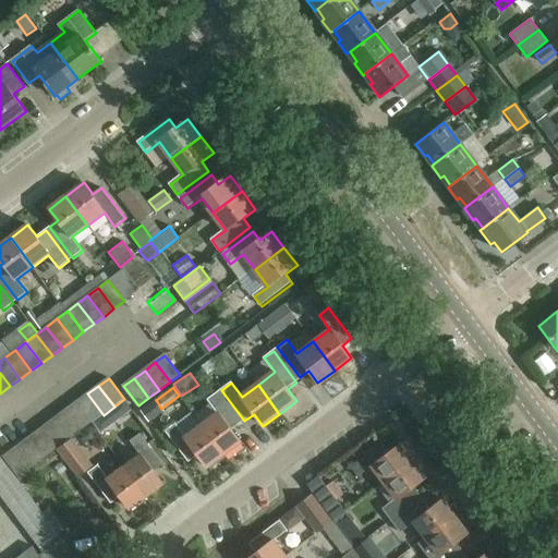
[(87,393),(77,402),(93,423),(94,423),(102,415),(104,415),(87,393)]
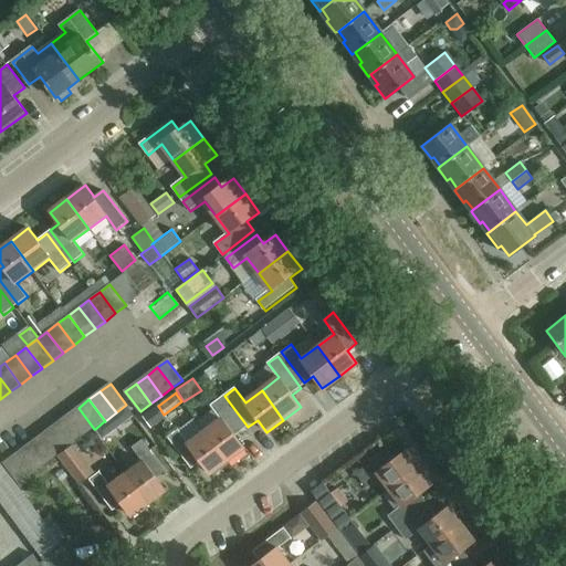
[(205,432),(227,462),(244,449),(236,437),(244,430),(221,399),(211,406),(221,420),(205,432)]
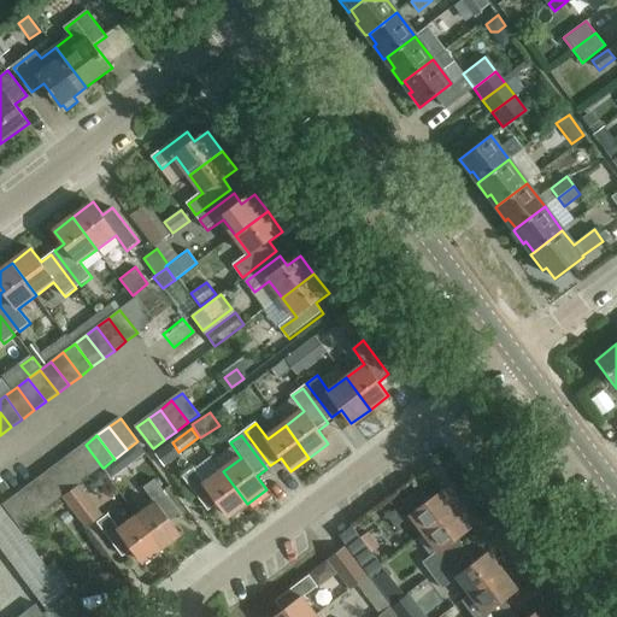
[(113,459),(123,472),(147,454),(137,441),(127,450),(115,459),(113,459)]
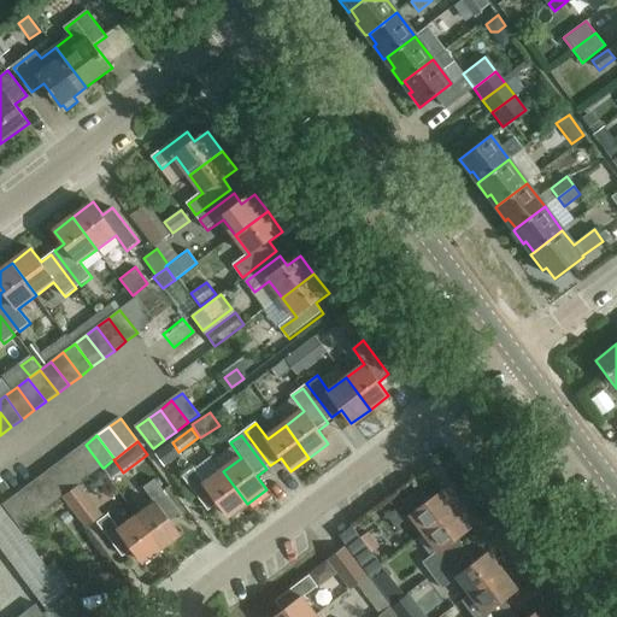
[(178,452),(172,442),(156,456),(164,468),(181,456),(178,452)]
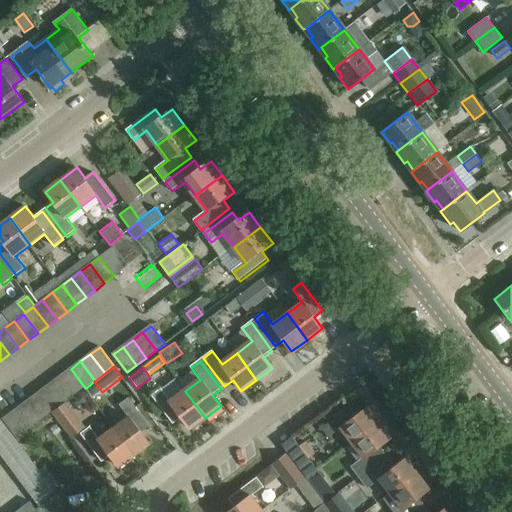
[(85,388),(71,369),(61,376),(75,395),(85,388)]
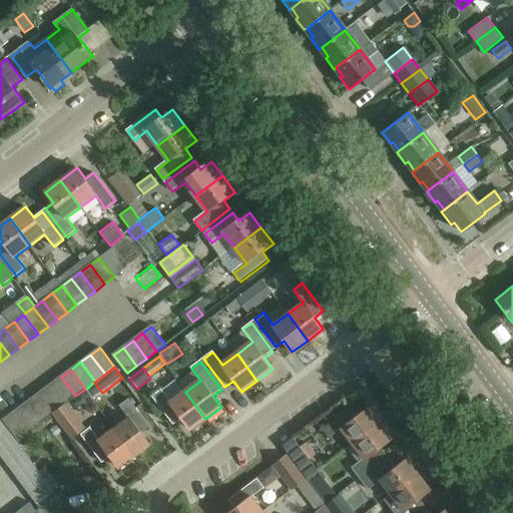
[(61,377),(52,384),(66,403),(75,396),(61,377)]
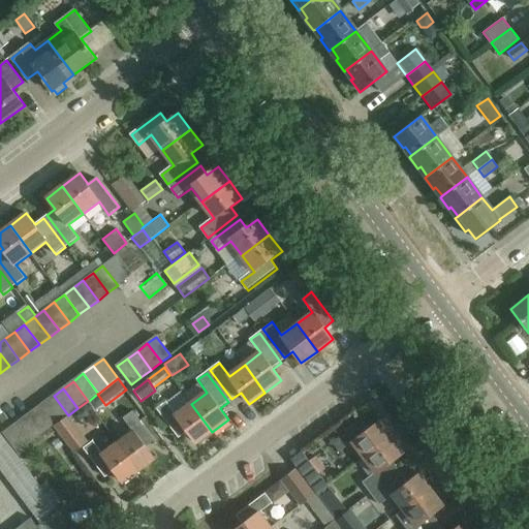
[(54,396),(43,403),(58,423),(68,415),(54,396)]
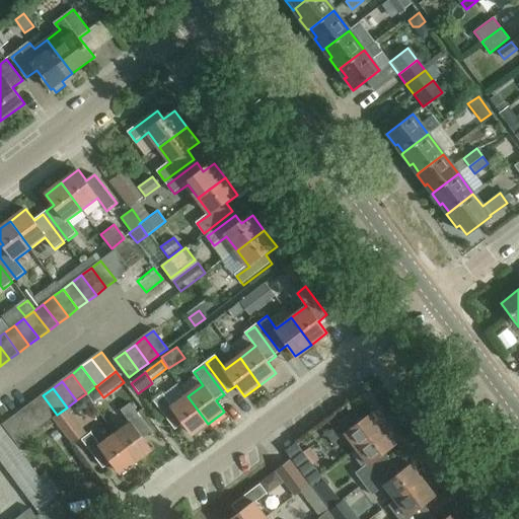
[(57,415),(43,395),(32,402),(48,422),(57,415)]
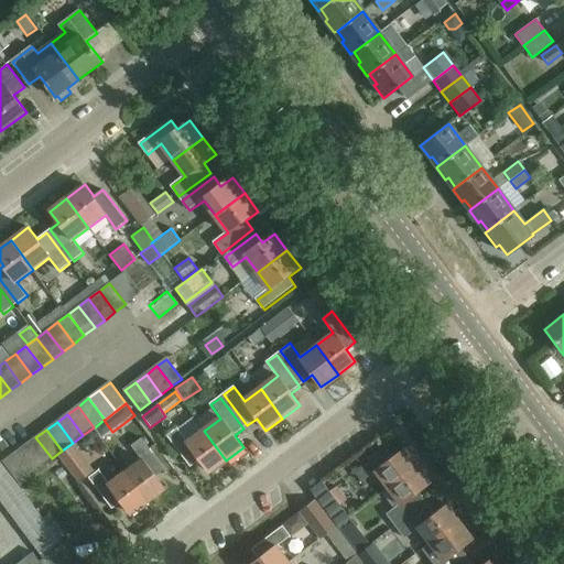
[(226,461),(204,431),(187,443),(177,430),(167,437),(190,468),(199,461),(209,474),(226,461)]
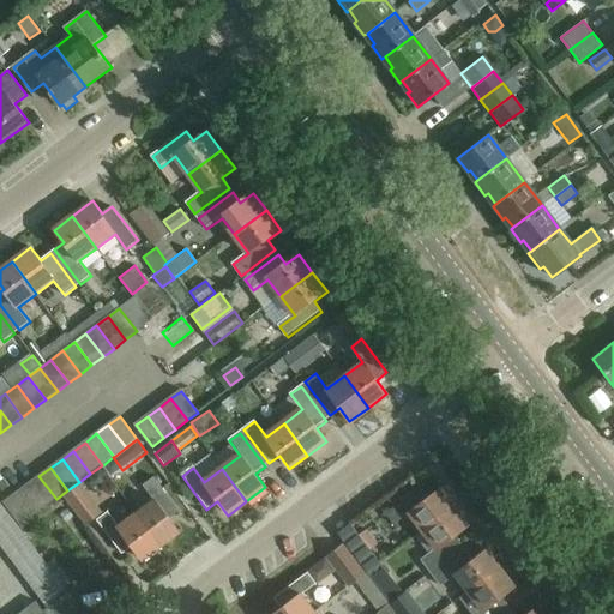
[(92,474),(90,479),(92,485),(98,487),(103,486),(106,480),(104,474),(98,471),(92,474)]
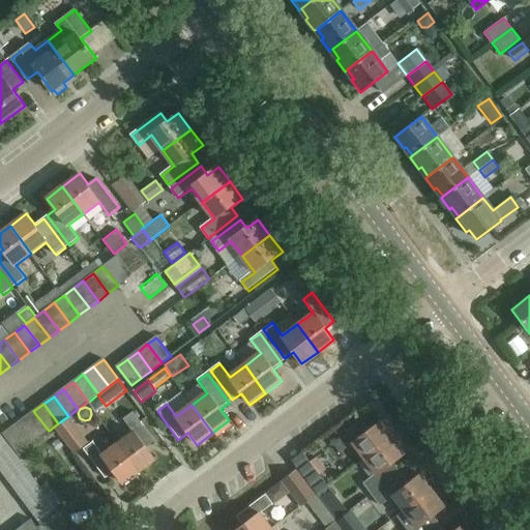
[(33,411),(24,418),(38,439),(49,431),(33,411)]
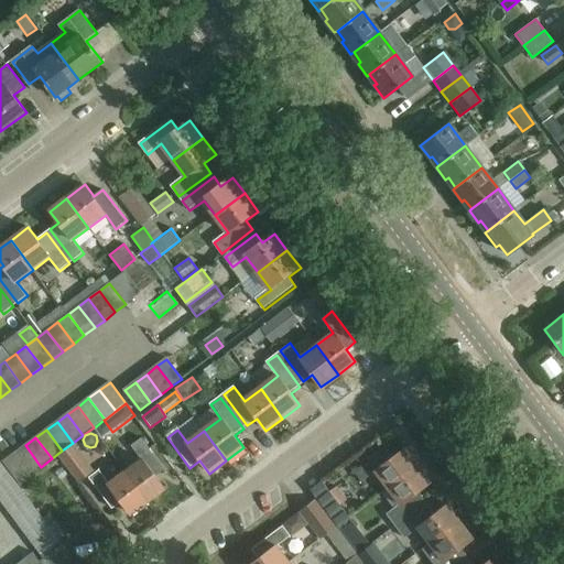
[(143,461),(127,473),(148,502),(165,489),(156,477),(165,470),(142,438),(132,446),(143,461)]
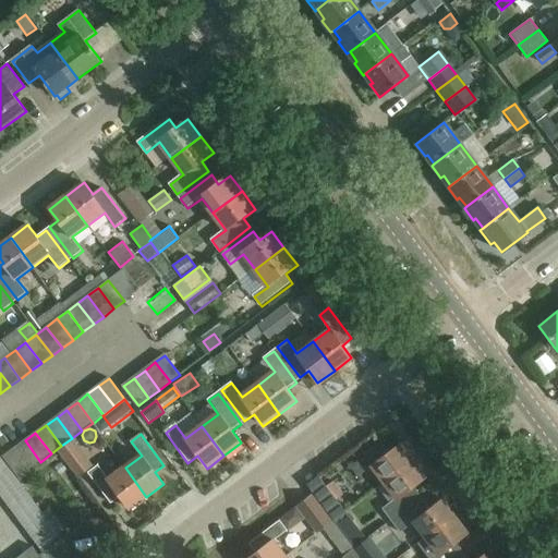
[(40,462),(25,440),(3,457),(22,481),(33,472),(31,469),(40,462)]
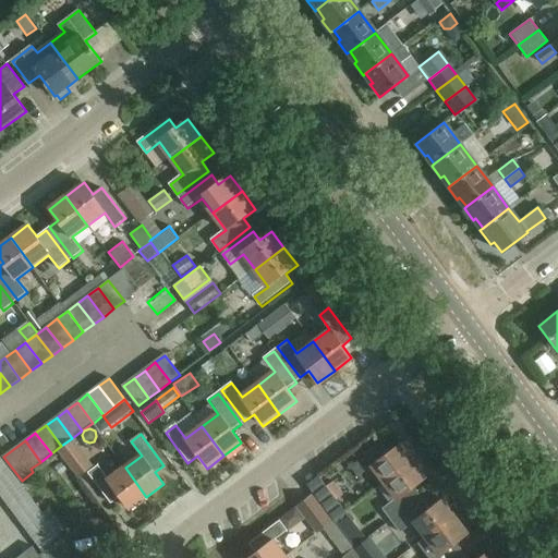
[(92,466),(86,460),(72,440),(58,450),(77,477),(92,466)]
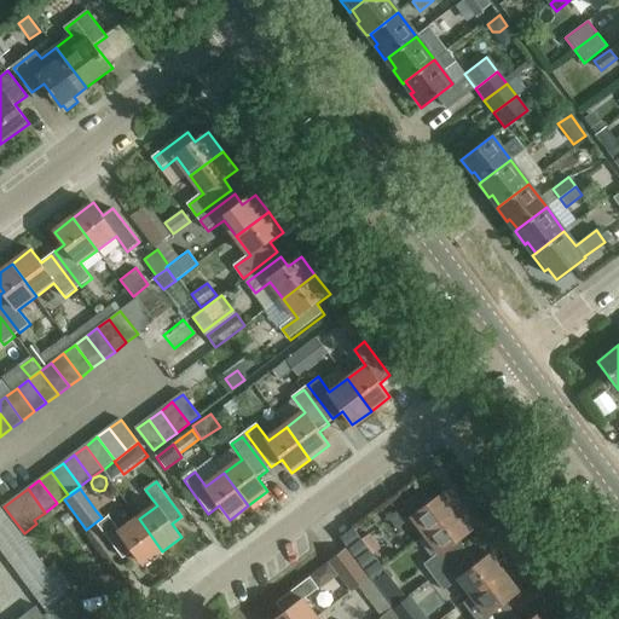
[(445,495),(444,492),(431,503),(423,493),(391,519),(398,530),(412,519),(427,536),(463,508),(450,491),(445,495)]
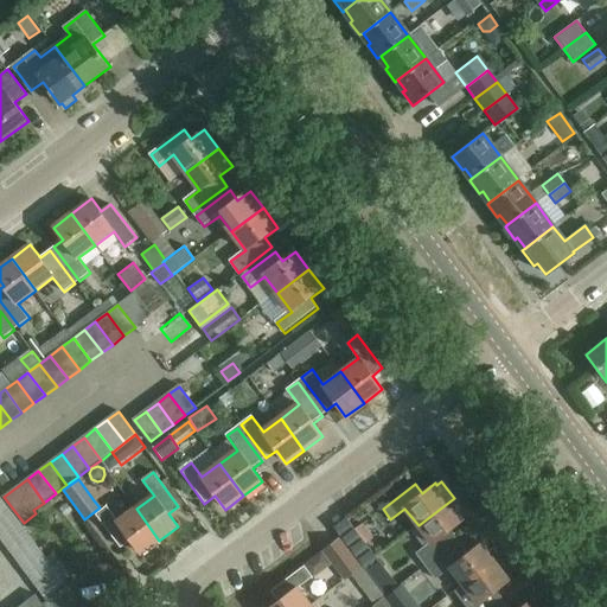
[(454,498),(419,525),(432,543),(417,554),(425,564),(458,540),(451,530),(464,519),(462,518),(467,515),(454,498)]
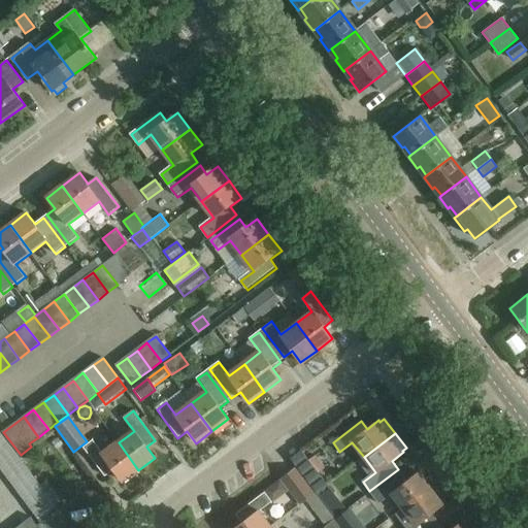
[(4,437),(0,440),(0,453),(10,446),(4,437)]
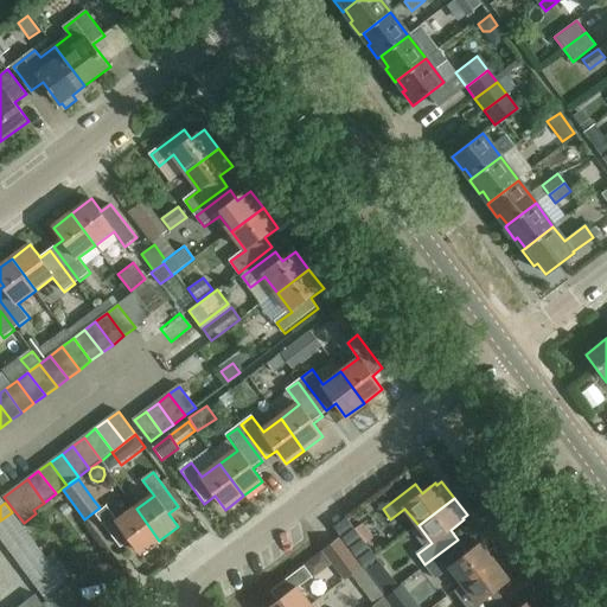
[(159,541),(136,509),(117,523),(107,508),(95,516),(121,549),(132,541),(141,554),(159,541)]
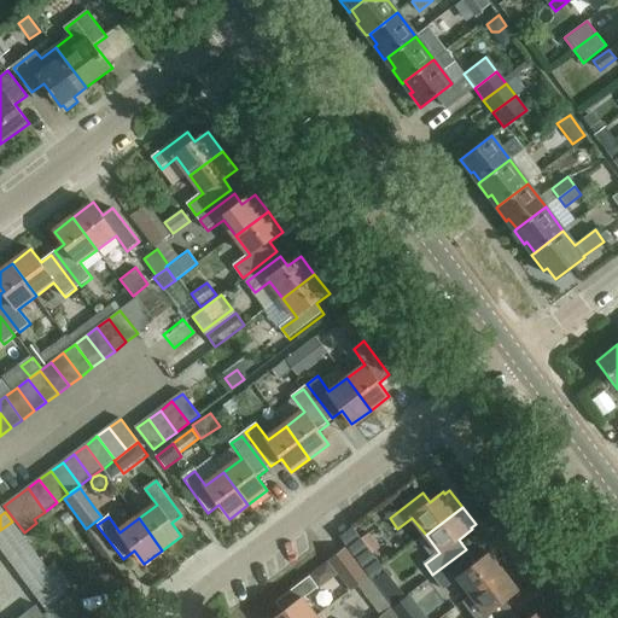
[(12,522),(0,530),(0,546),(19,532),(12,522)]
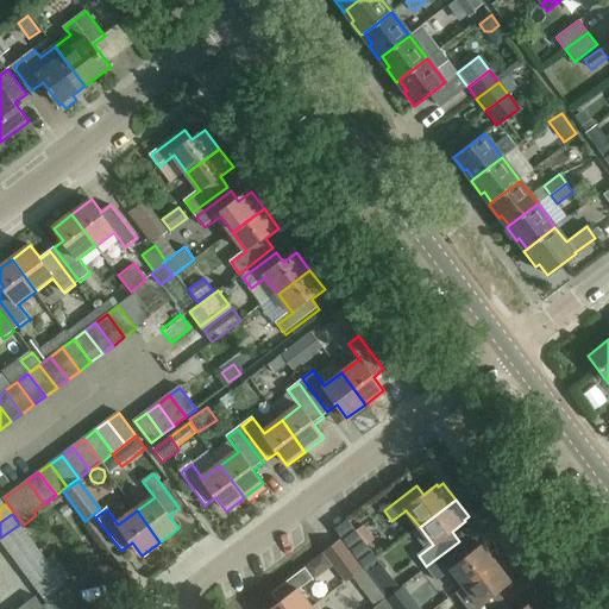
[(26,534),(19,525),(0,538),(0,541),(6,550),(26,534)]
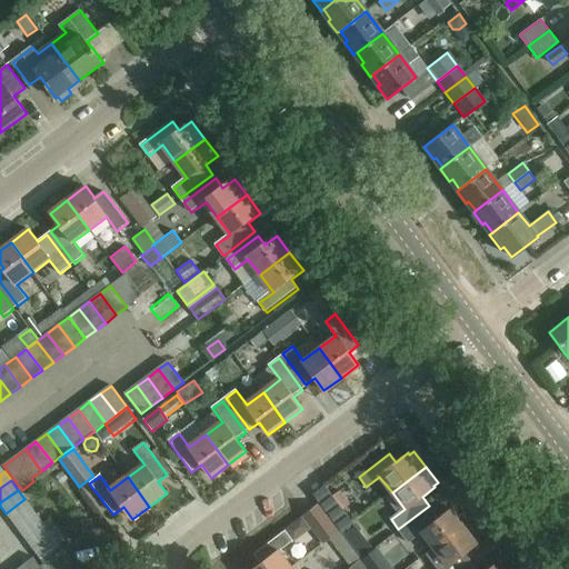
[(340,532),(352,522),(331,495),(320,503),(340,532)]
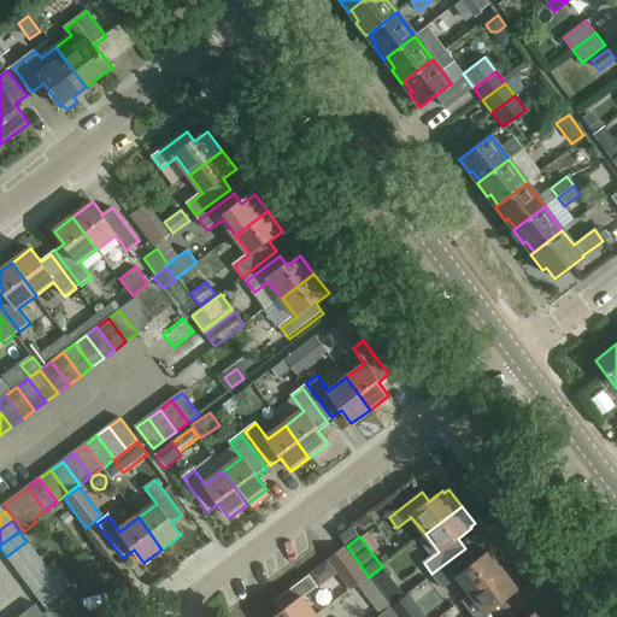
[(34,551),(27,541),(6,557),(13,566),(34,551)]
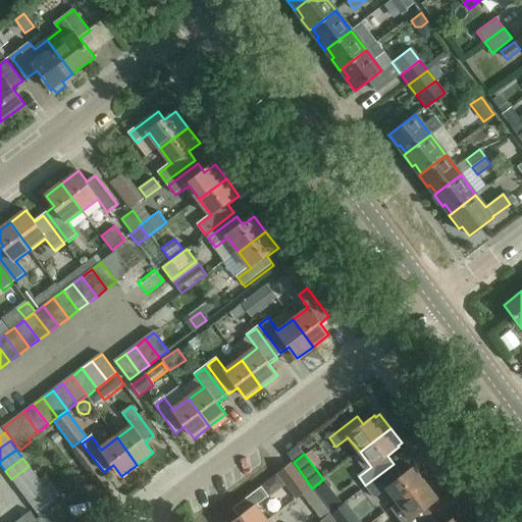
[(277,475),(286,486),(296,500),(311,488),(293,464),(277,475)]
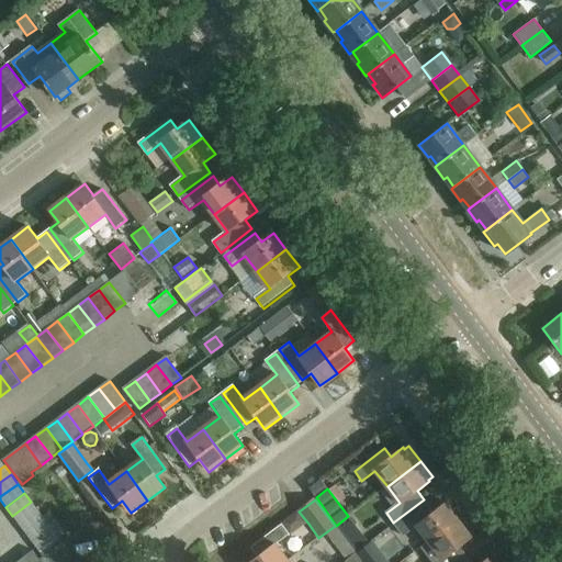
[(31,502),(12,516),(19,525),(38,510),(31,502)]
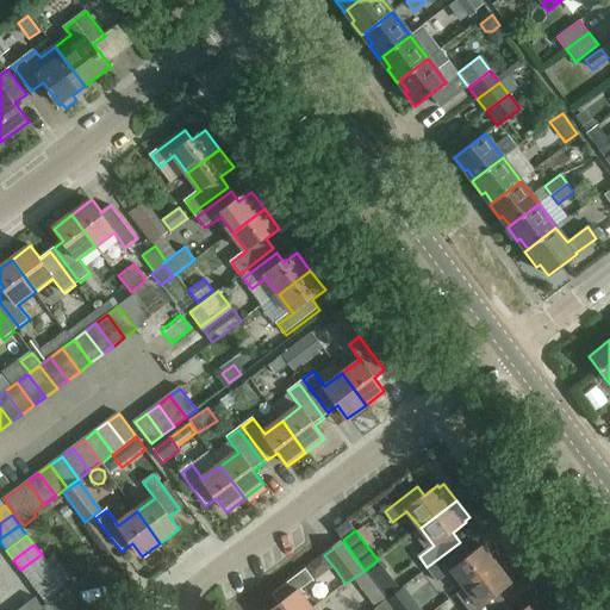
[(466,589),(498,565),(484,546),(471,556),(464,547),(430,572),(439,583),(453,572),(466,589)]
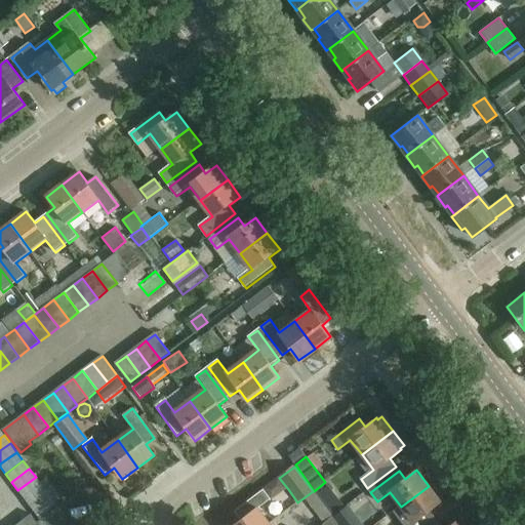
[(36,477),(17,490),(25,499),(42,485),(36,477)]
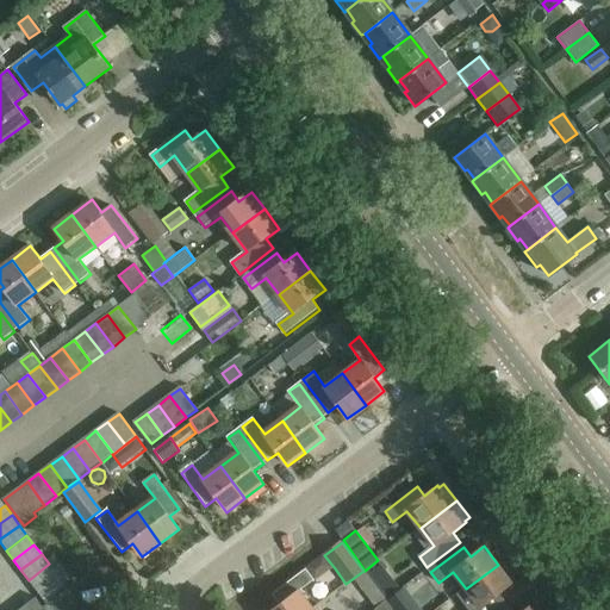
[(378,560),(365,571),(373,582),(386,571),(378,560)]
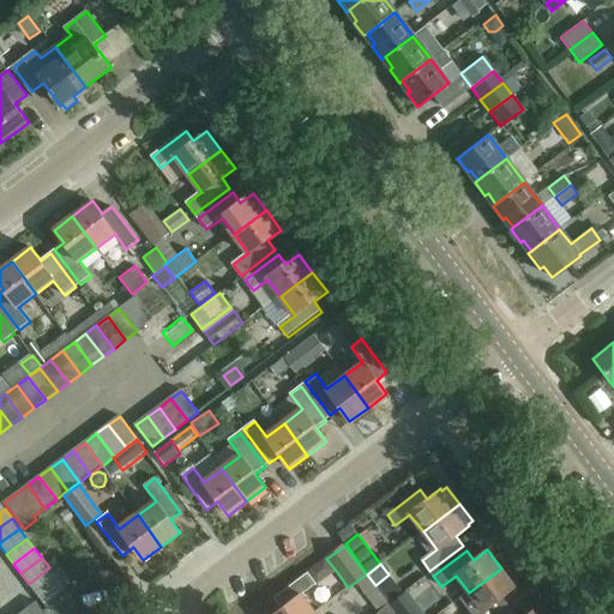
[(56,578),(49,567),(29,584),(36,594),(56,578)]
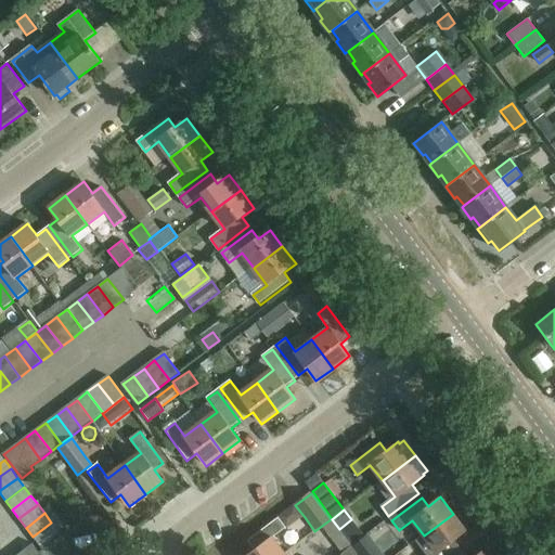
[(424,536),(416,541),(426,554),(451,554),(461,549),(453,540),(466,530),(453,514),(424,536)]
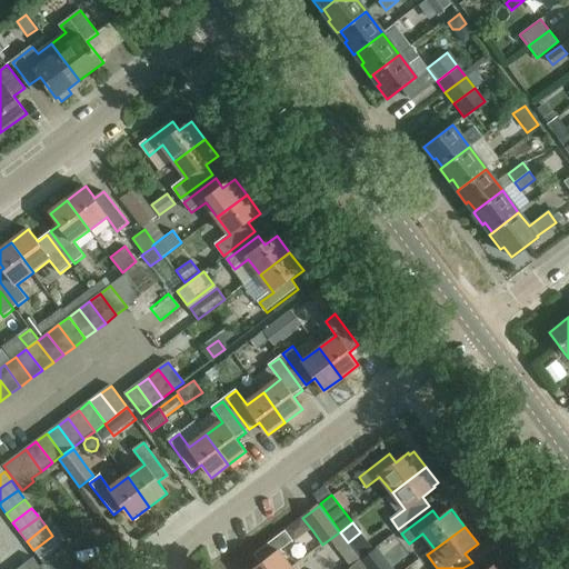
[(291,568),(279,552),(293,542),(286,531),(255,555),(261,565),(255,568),(291,568)]
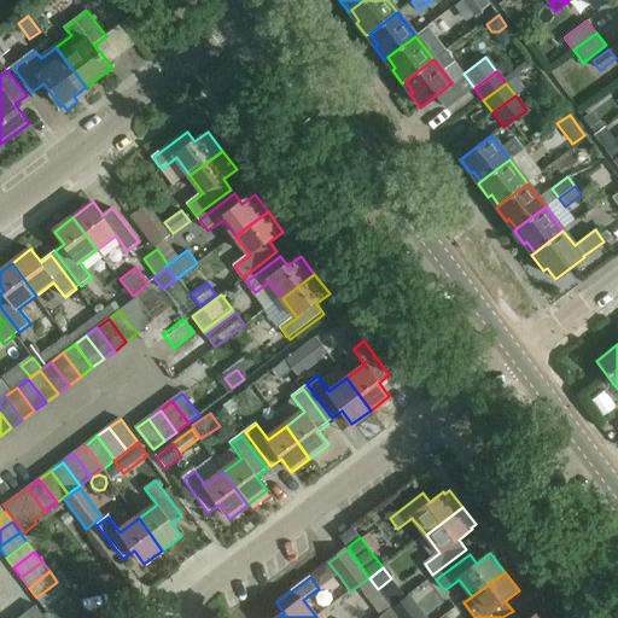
[(64,592),(57,582),(36,598),(44,607),(64,592)]
